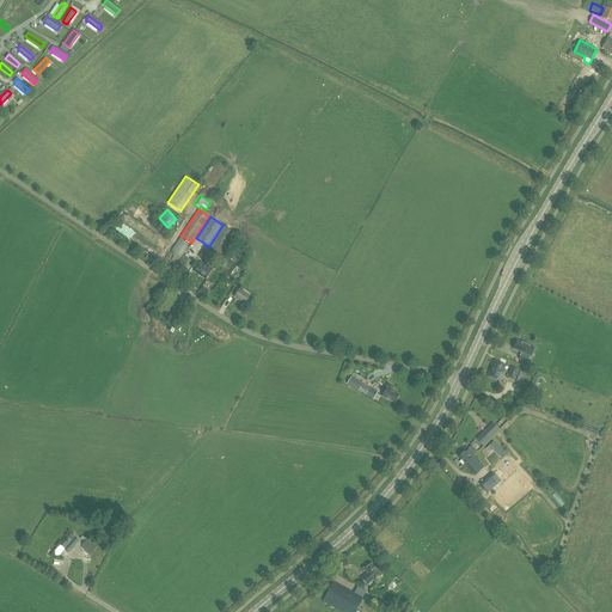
[(221,254),(234,233),(224,226),(210,248),(221,254)]
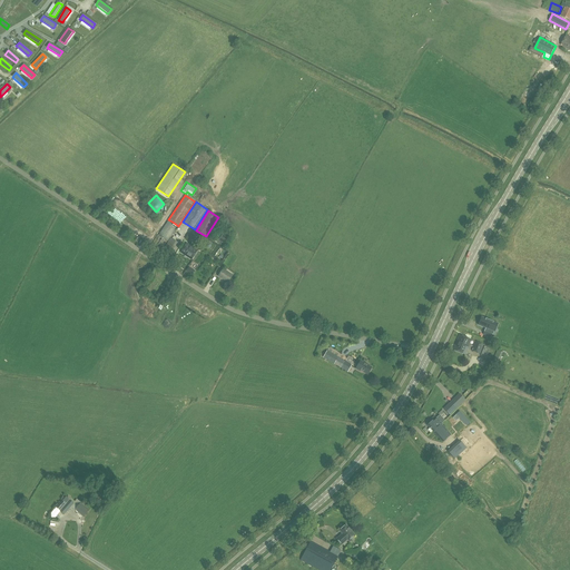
[(158,235),(167,241),(168,242),(176,228),(172,225),(174,223),(168,219),(158,235)]
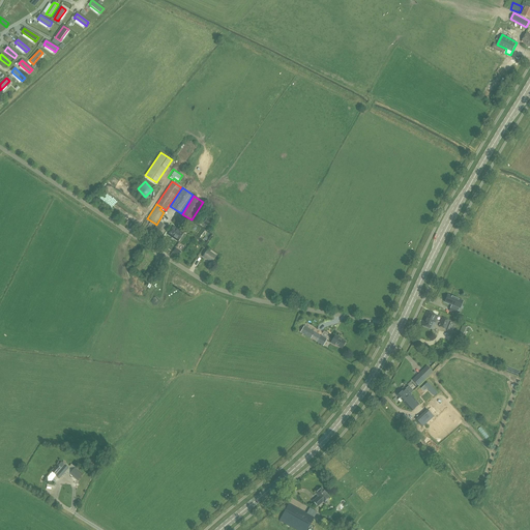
[(207,229),(213,218),(208,215),(202,226),(207,229)]
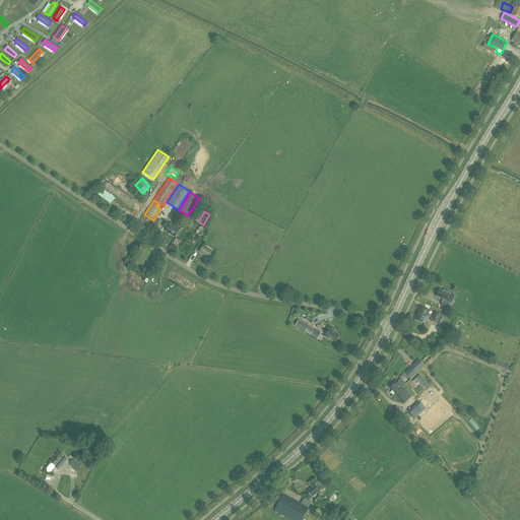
[(147,229),(152,219),(144,214),(143,214),(138,222),(143,225),(141,230),(146,233),(152,237),(163,221),(155,217),(148,229),(147,229)]
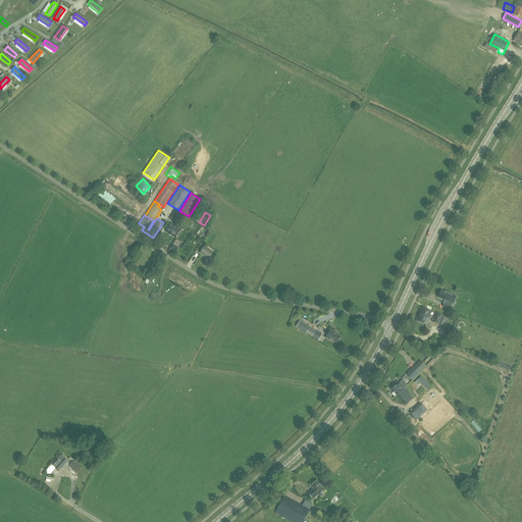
[(183,221),(181,221),(183,219),(177,216),(175,220),(176,221),(174,223),(169,220),(164,229),(174,236),(181,224),(180,224),(183,221)]
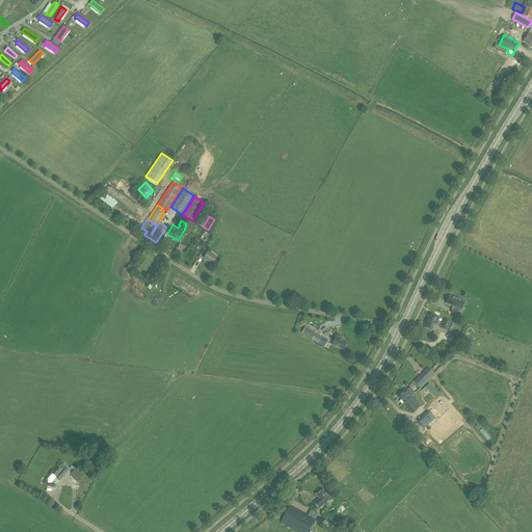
[(197,230),(194,234),(200,238),(203,234),(197,230)]
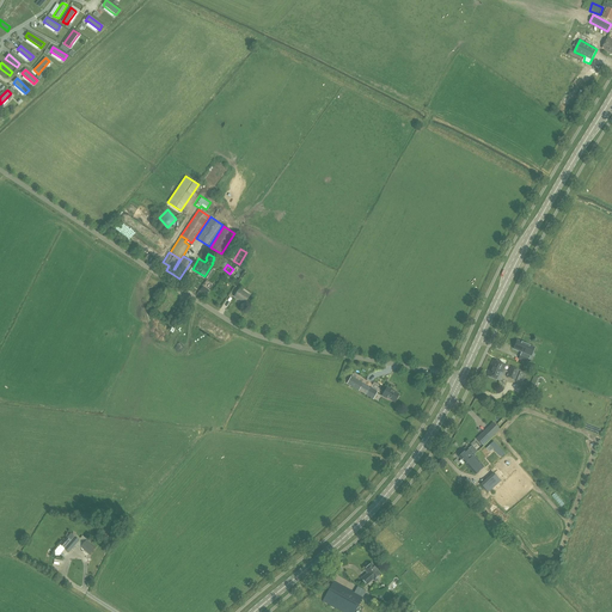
[(245,304),(250,295),(239,289),(234,297),(245,304)]
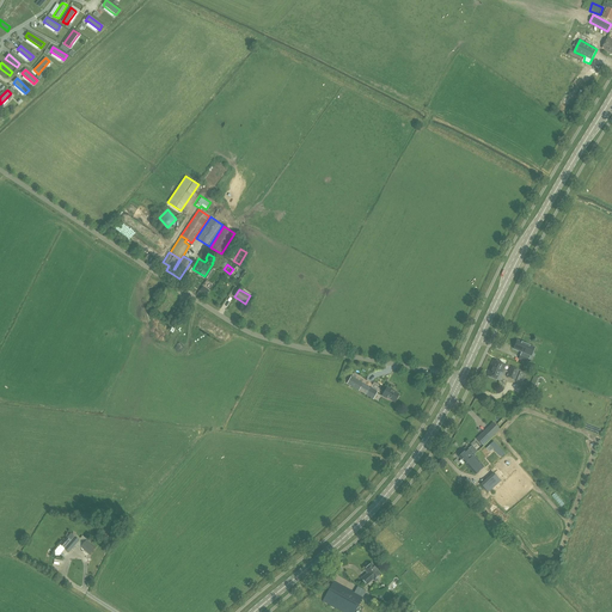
[(531,356),(534,348),(518,341),(514,349),(531,356)]
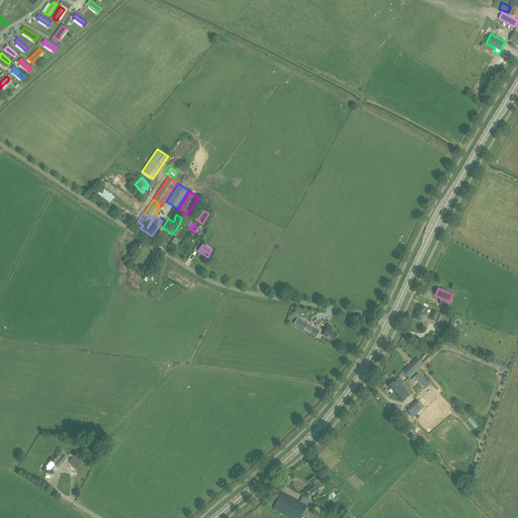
[(412,318),(422,322),(428,309),(417,305),(412,318)]
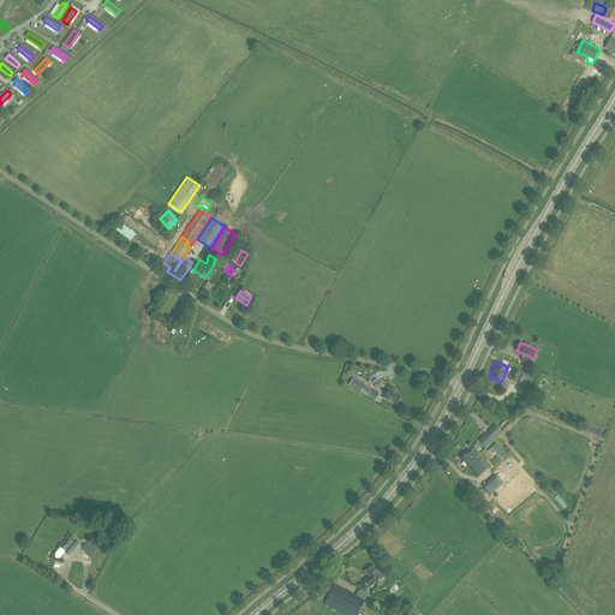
[(513,368),(508,378),(518,382),(521,372),(513,368)]
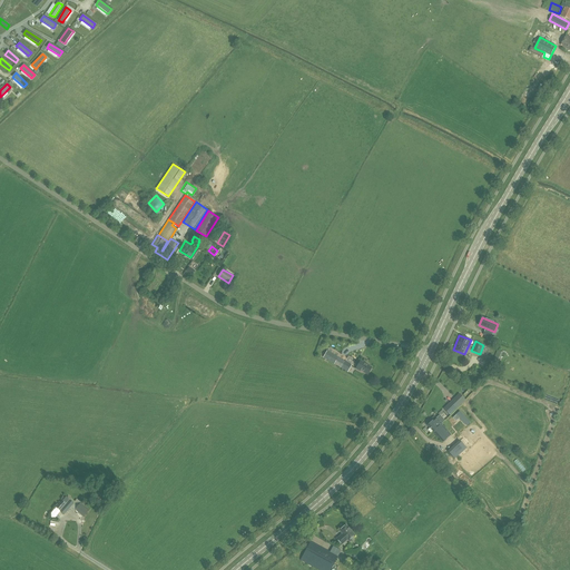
[(497,367),(503,352),(498,350),(491,365),(497,367)]
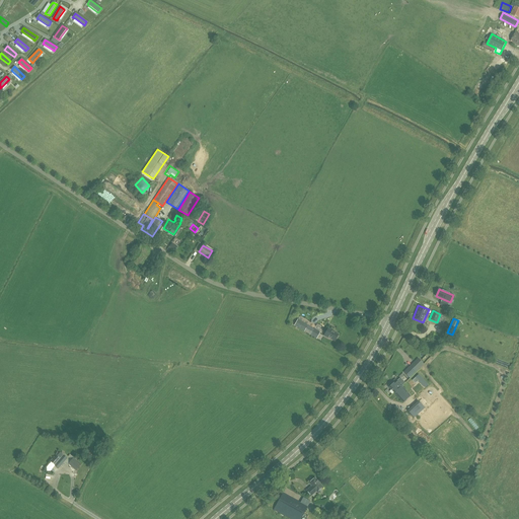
[(298,319),(294,325),(304,331),(307,325),(298,319)]
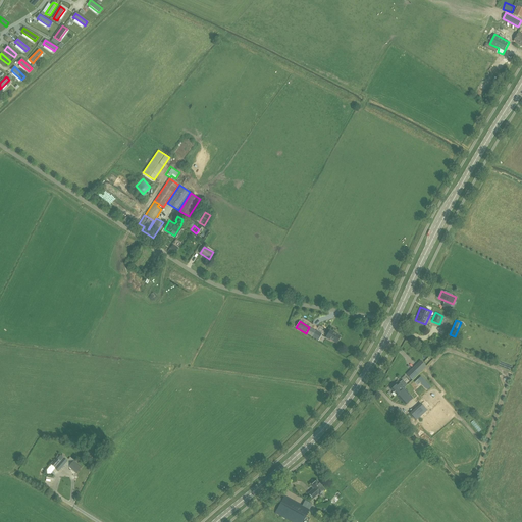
[(329,330),(325,337),(329,340),(329,338),(336,343),(341,336),(329,330)]
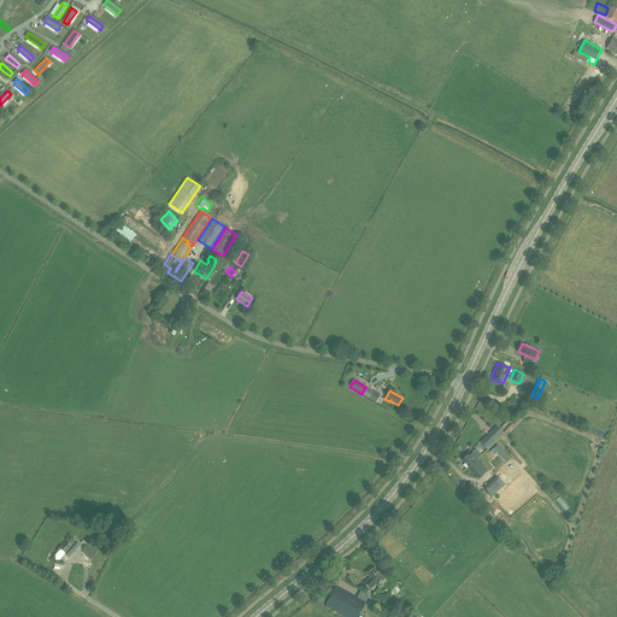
[(374,392),(370,399),(376,403),(381,395),(374,392)]
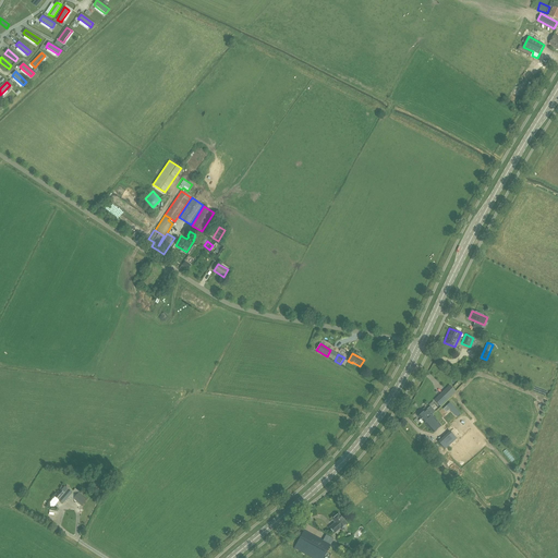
[(455,391),(452,389),(450,386),(447,390),(436,401),(440,405),(455,391)]
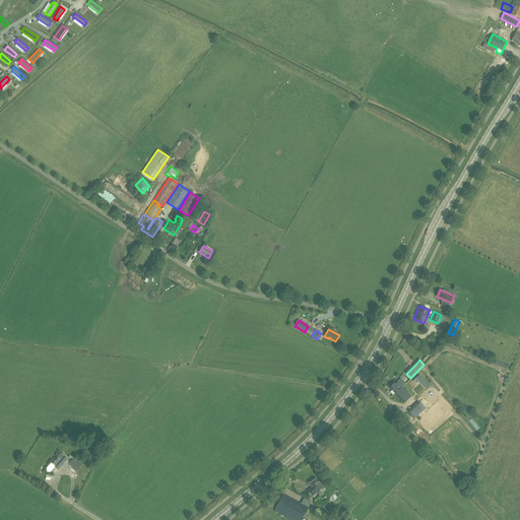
[(425,385),(428,382),(419,374),(413,380),(416,383),(419,380),(425,385)]
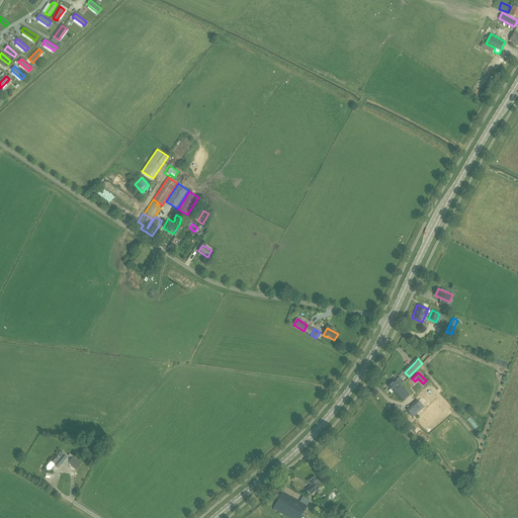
[(389,386),(394,392),(402,384),(404,381),(400,377),(397,380),(396,379),(394,381),(389,386)]
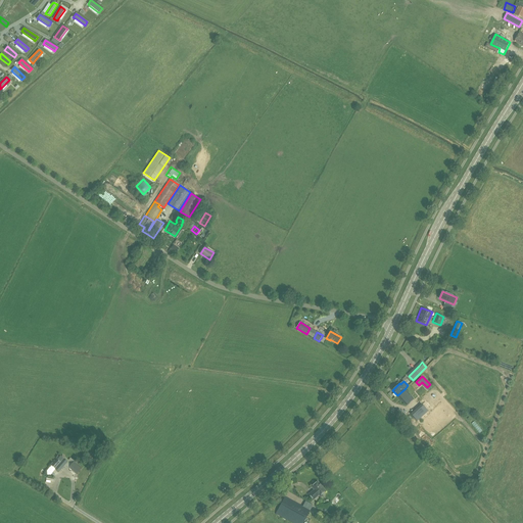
[(406,388),(397,395),(407,406),(414,398),(406,389),(406,388)]
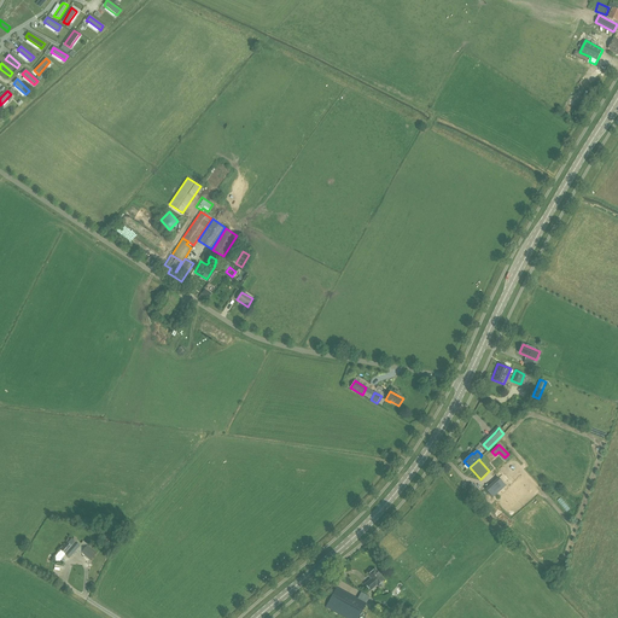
[(497,477),(485,489),(493,497),(506,485),(497,477)]
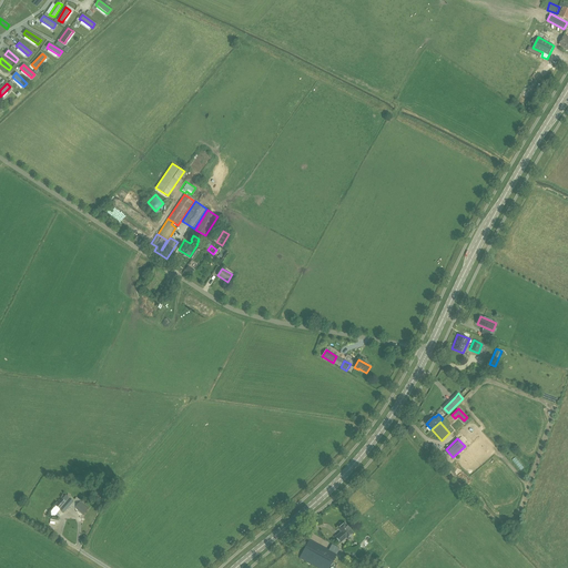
[(446,457),(434,444),(429,448),(442,460),(446,457)]
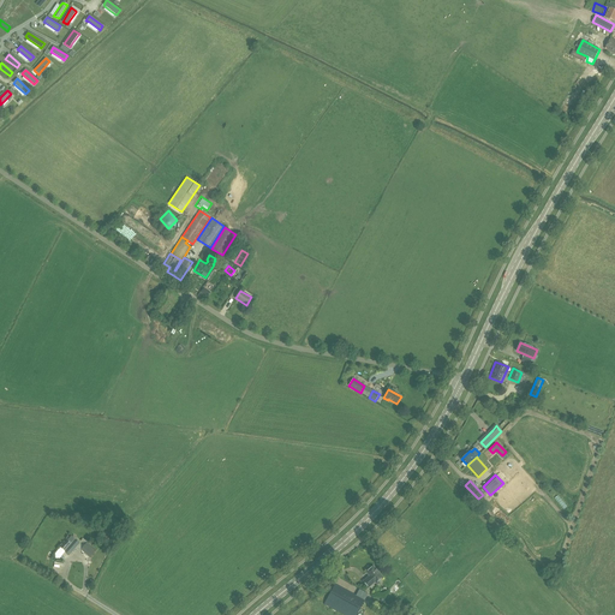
[(70,535),(60,547),(70,555),(79,543),(70,535)]
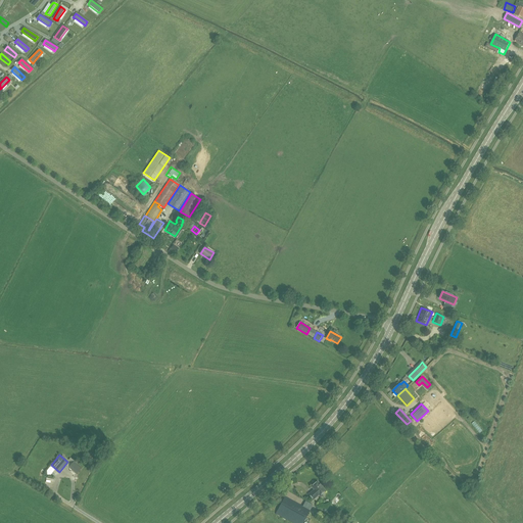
[(74,461),(68,468),(77,474),(82,468),(74,461)]
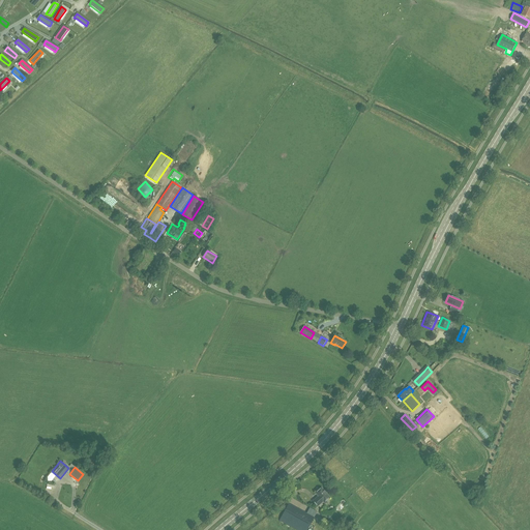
[(324,502),(330,497),(322,489),(316,493),(319,496),(314,501),(318,506),(323,502),(324,502)]
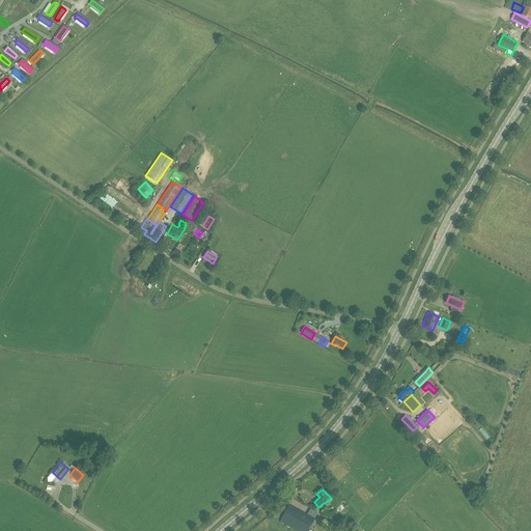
[(307,530),(314,519),(289,504),(279,522),(297,530),(307,530)]
